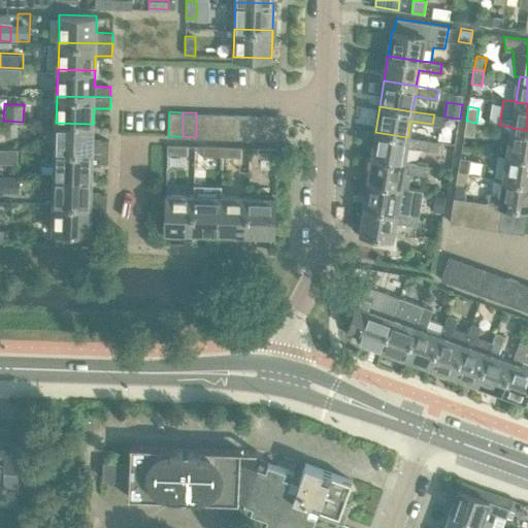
[(208,137),(209,112),(196,112),(196,137),(208,137)]
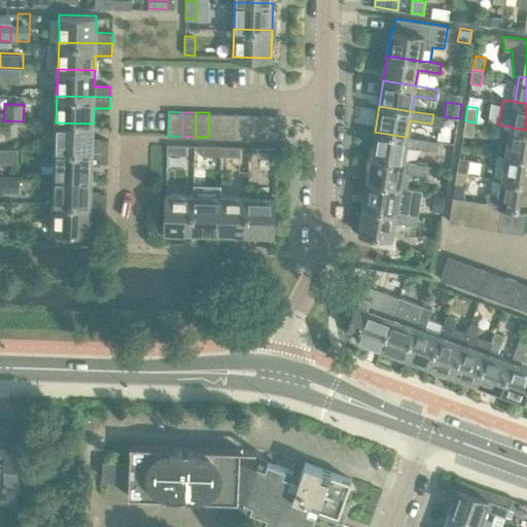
[(221,138),(222,113),(209,112),(208,137),(221,138)]
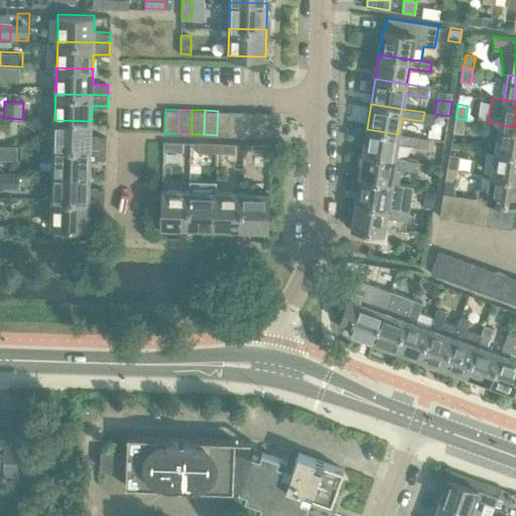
[(230,135),(231,111),(218,111),(217,135),(230,135)]
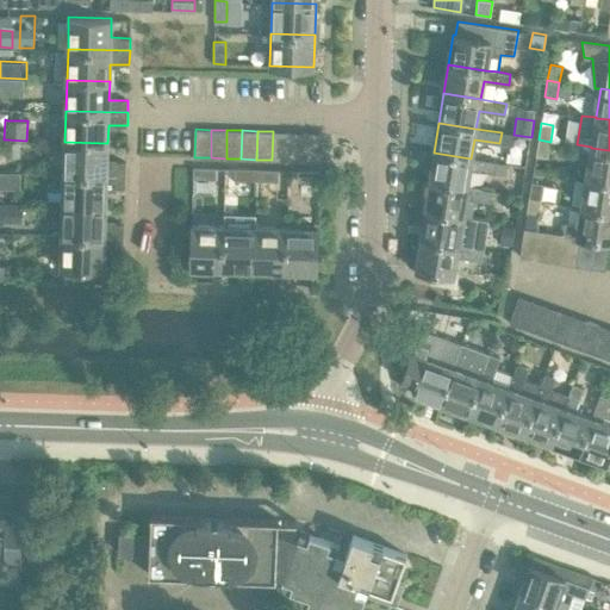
[(287,160),(288,132),(273,131),(272,160),(287,160)]
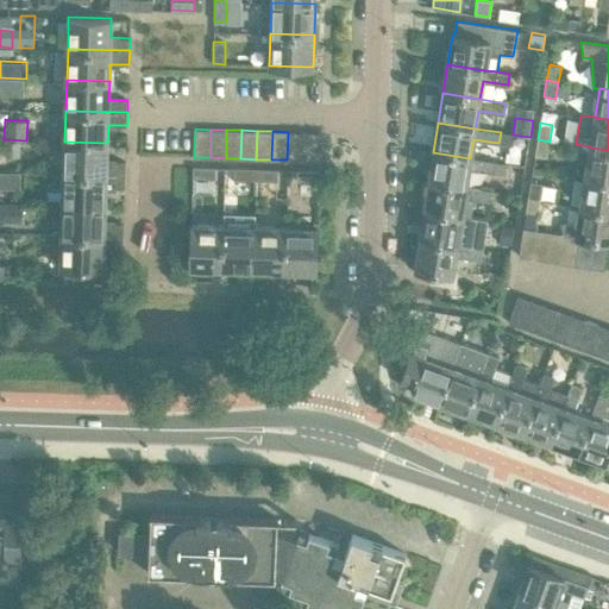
[(302,161),(303,132),(288,132),(287,159),(302,161)]
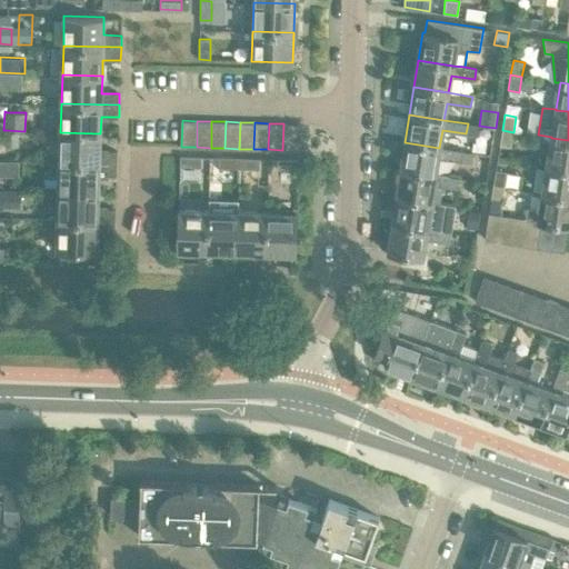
[(283,123),(282,150),(298,150),(299,123),(283,123)]
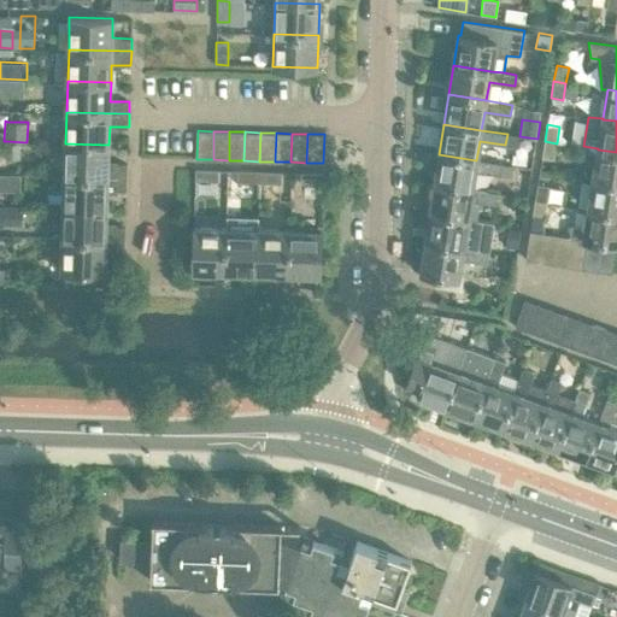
[(554,159),(557,144),(545,141),(542,157),(554,159)]
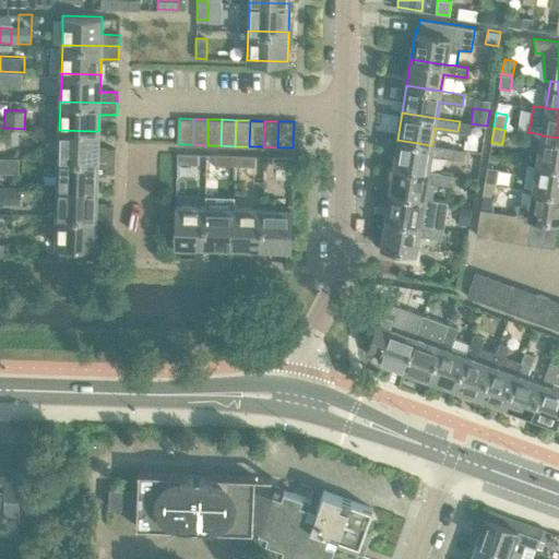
[(6,130),(6,141),(16,142),(16,130),(6,130)]
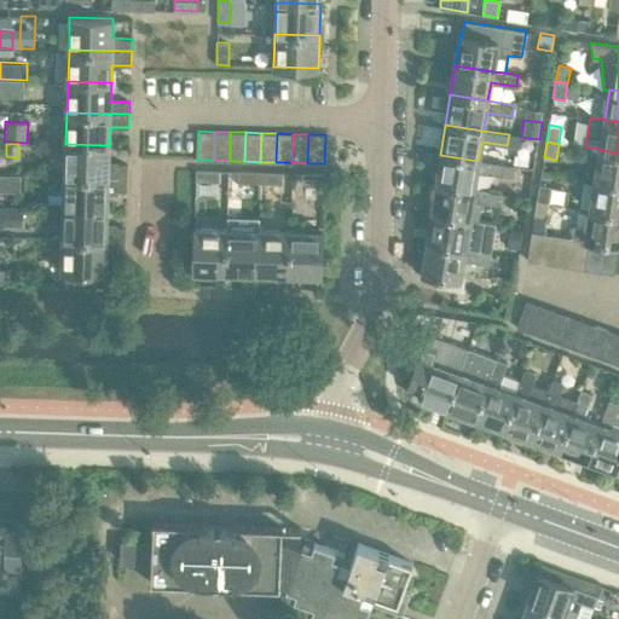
[(109,163),(109,145),(65,144),(65,175),(127,177),(127,163),(109,163)]
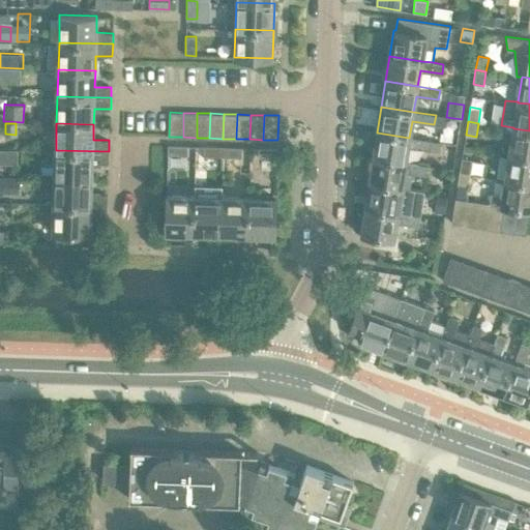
[(529,156),(529,130),(513,128),(509,154),(529,156)]
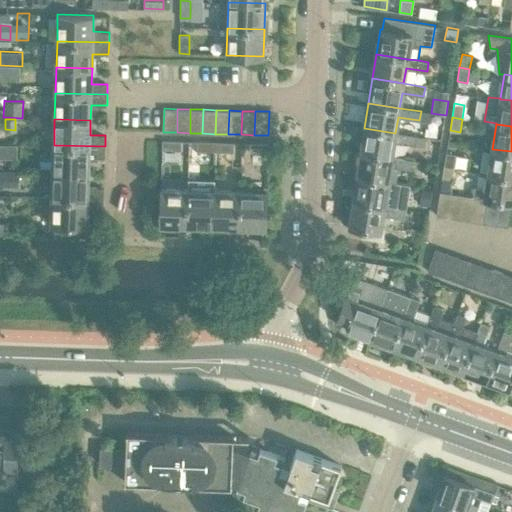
[(364,128),(360,152),(391,158),(391,157),(394,142),(415,145),(417,136),(395,133),(364,128)]
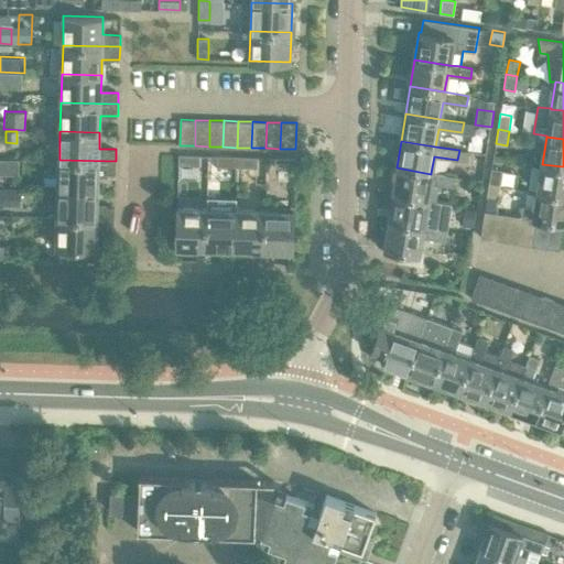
[(198,155),(180,154),(179,164),(198,165),(198,155)]
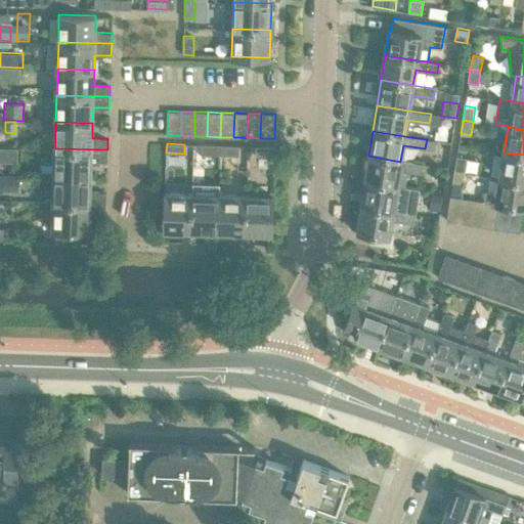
[(219,155),(220,145),(202,144),(202,154),(219,155)]
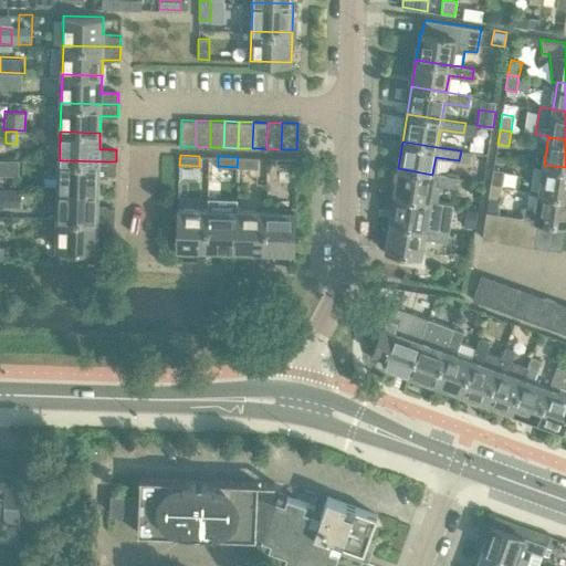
[(238,157),(237,167),(258,167),(258,157),(238,157)]
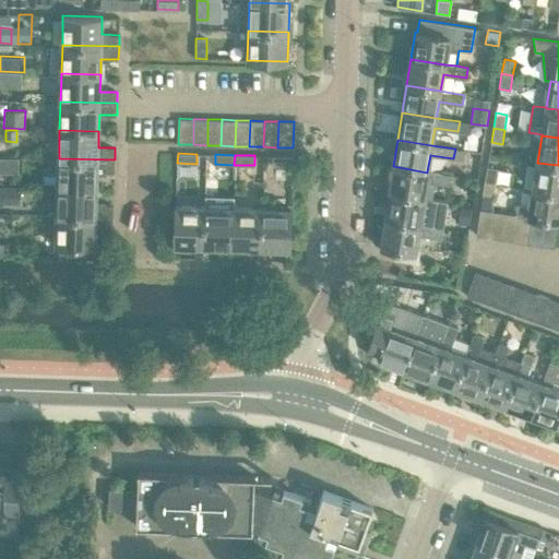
[(292,156),(272,156),(272,166),(292,166),(292,156)]
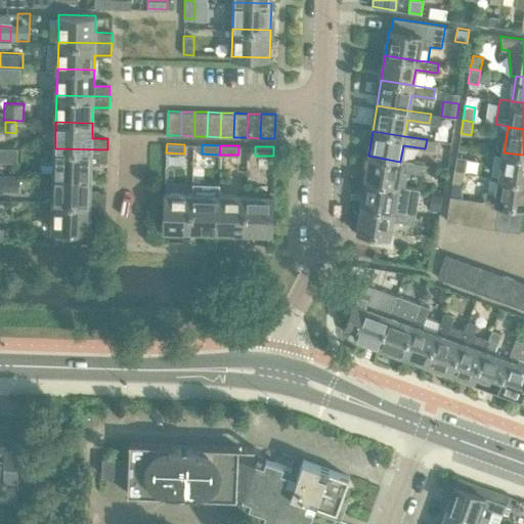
[(5,147),(5,156),(11,162),(16,162),(16,147),(5,147)]
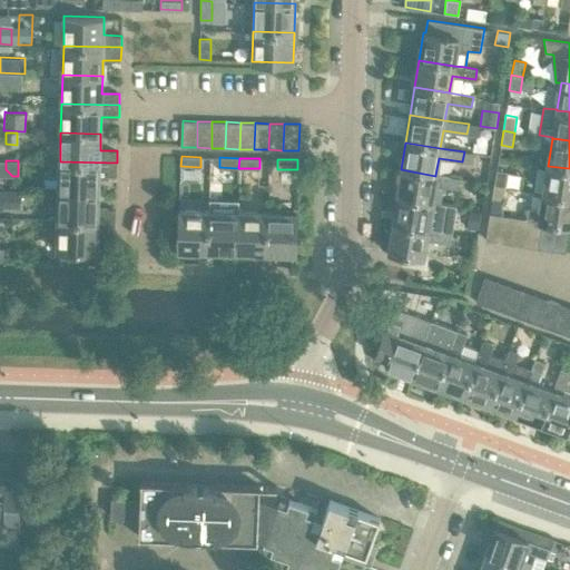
[(117,175),(117,163),(60,161),(59,190),(98,192),(99,175),(117,175)]
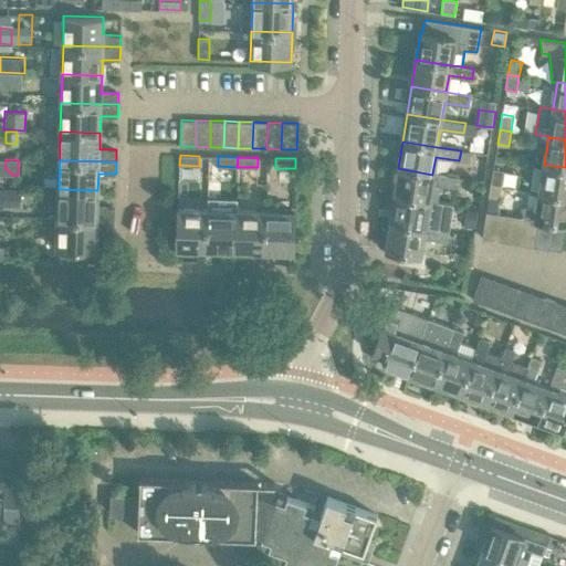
[(565,195),(565,167),(544,165),(540,191),(565,195)]
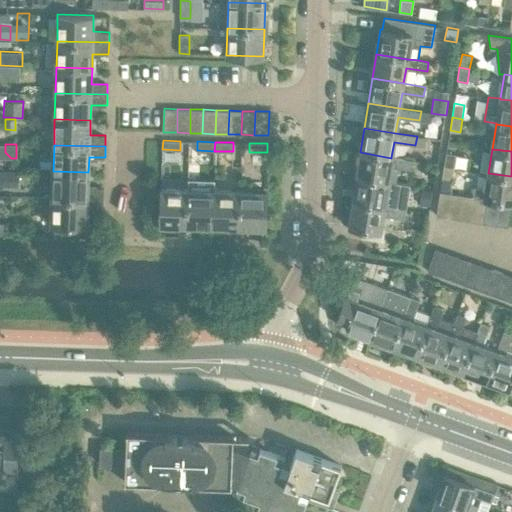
[(360,152),(356,177),(387,182),(387,181),(395,183),(398,167),(412,169),(413,160),(391,157),(391,158),(360,152)]
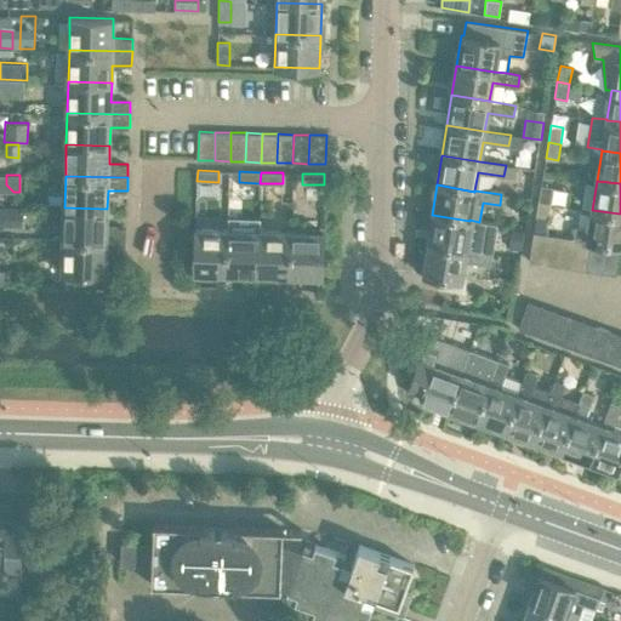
[(537,203),(551,204),(553,187),(541,186),(537,203)]
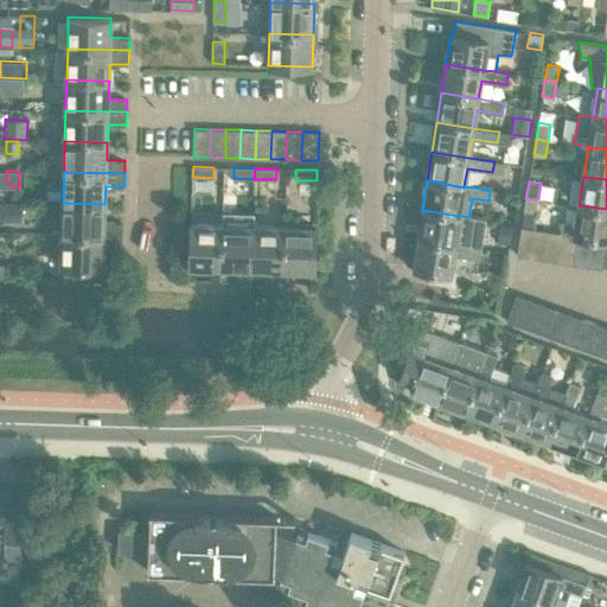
[(535,215),(538,199),(525,198),(523,212),(535,215)]
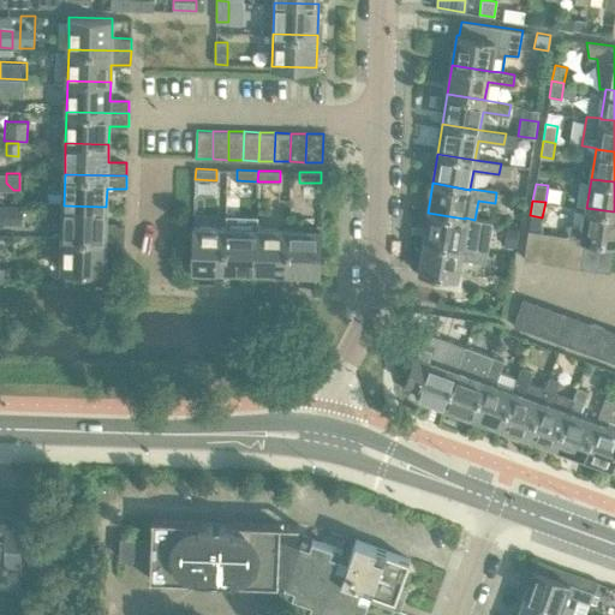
[(29,204),(15,204),(15,216),(29,218),(29,204)]
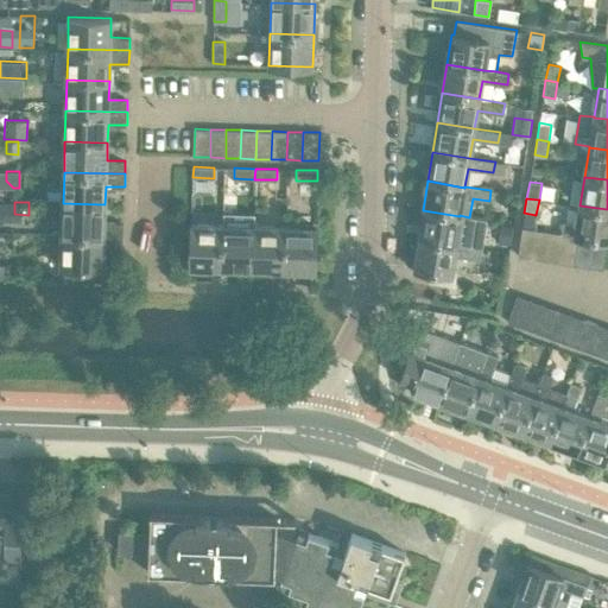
[(105,222),(105,204),(63,203),(62,234),(124,235),(124,223),(105,222)]
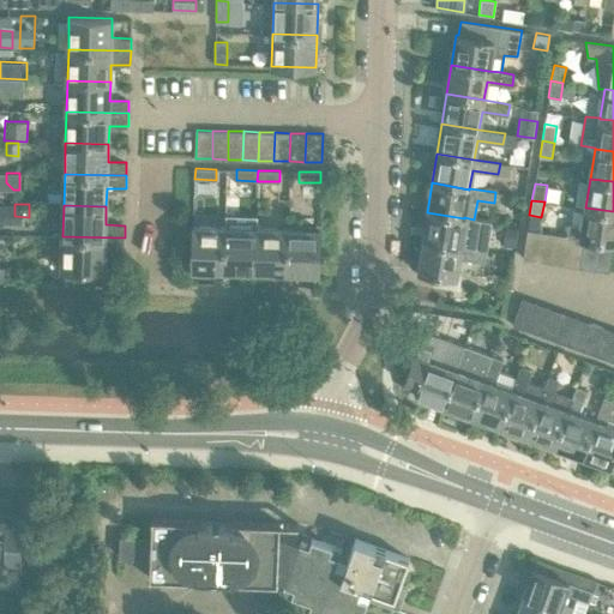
[(613,242),(613,211),(585,208),(583,226),(570,223),(567,235),(570,236),(584,239),(599,240),(613,242)]
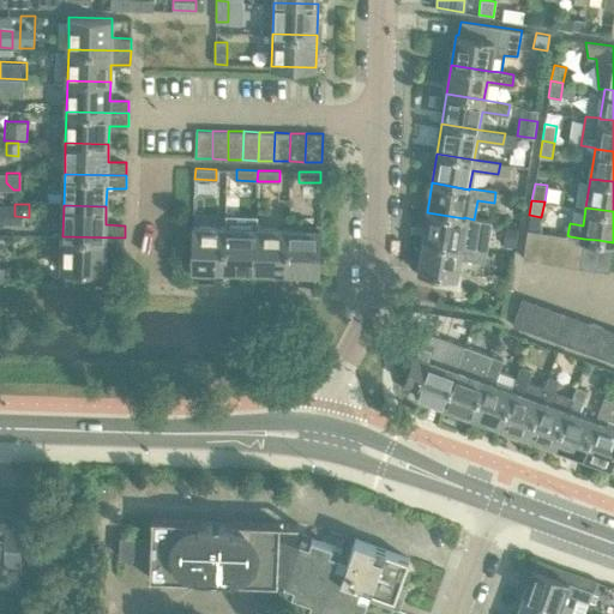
[(427,212),(422,242),(461,248),(461,247),(486,251),(489,233),(491,222),(474,220),(464,217),(464,218),(427,212)]
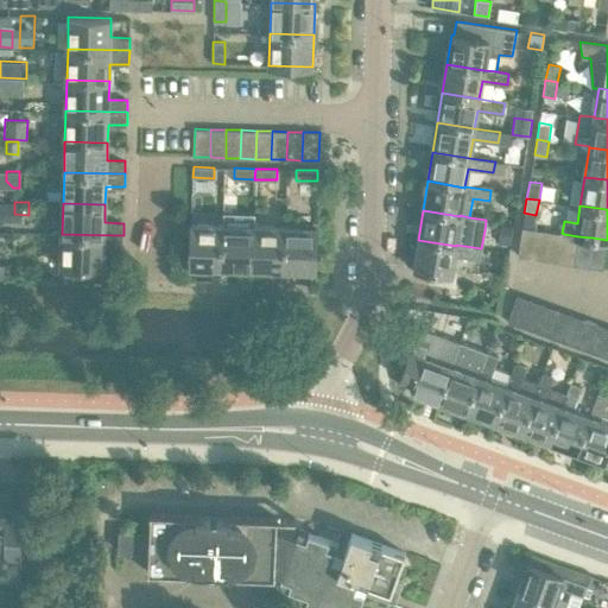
[(223,223),(221,268),(252,270),(253,223),(235,223),(235,213),(223,213),(223,223)]
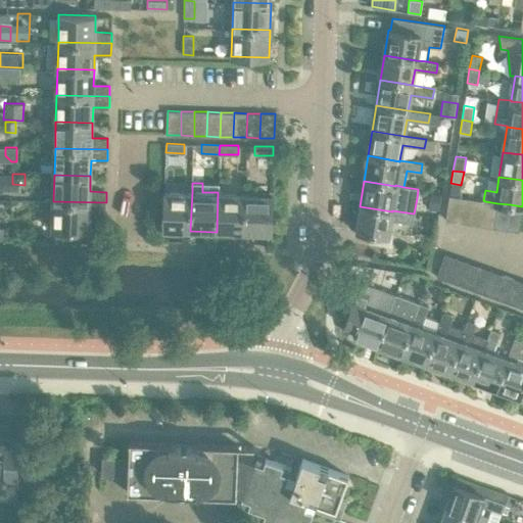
[(190,231),(192,192),(164,191),(163,230),(190,231)]
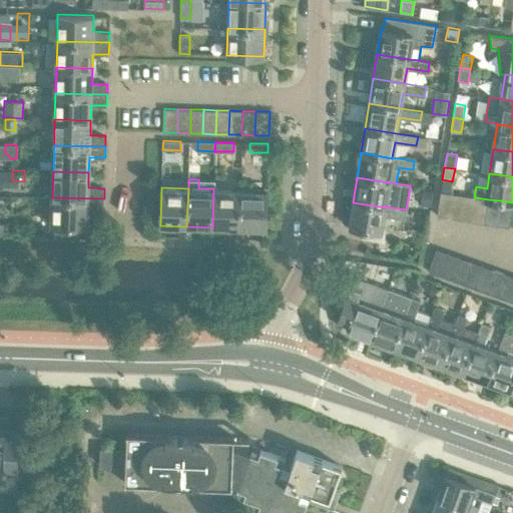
[(238,227),(239,189),(213,188),(212,227),(238,227)]
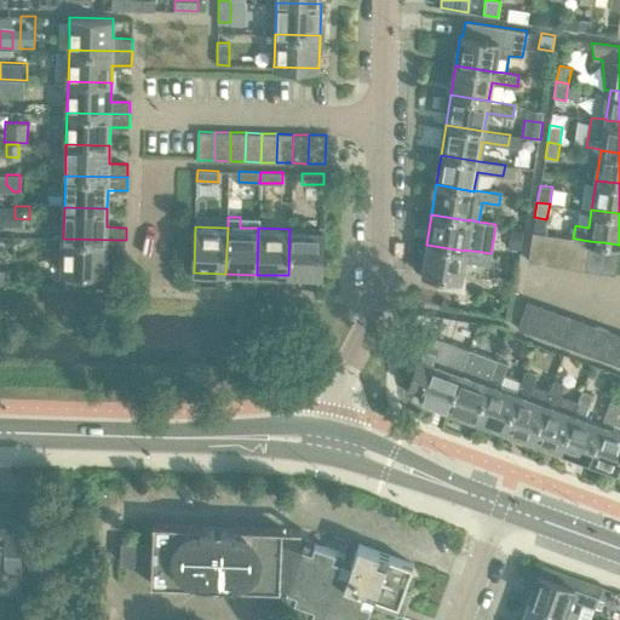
[(290,229),(288,275),(321,276),(322,230),(290,229)]
